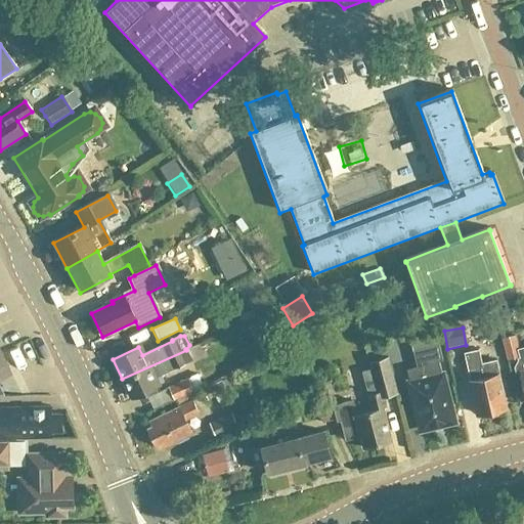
[(509,338),(501,340),(507,361),(516,359),(519,358),(517,350),(514,337),(509,338)]
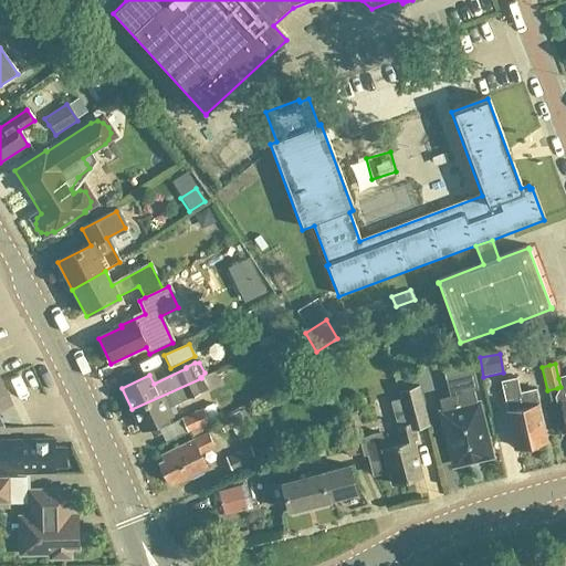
[(477,389),(472,371),(444,379),(449,396),(447,397),(448,402),(439,405),(454,465),(463,463),(467,465),(479,462),(480,459),(489,457),(484,440),(486,437),(483,425),(480,422),(472,390),(477,389)]
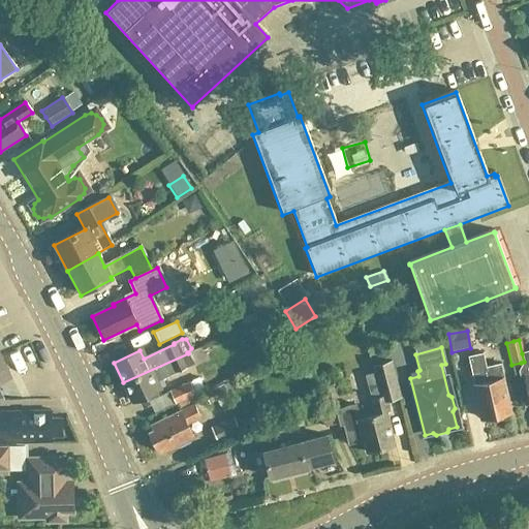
[(163,384),(161,380),(193,365),(188,353),(123,382),(133,403),(159,391),(159,390),(162,387),(163,384)]
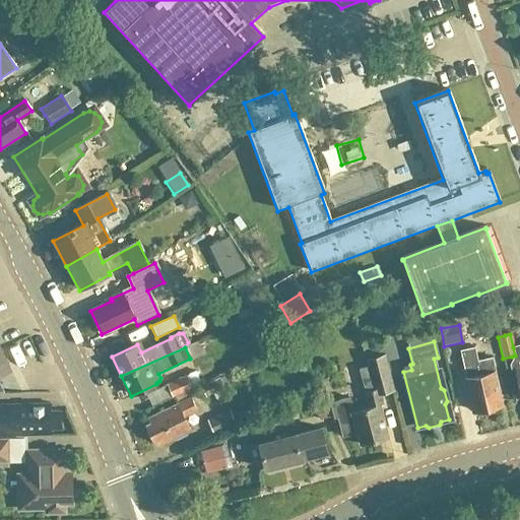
[(477,364),(474,349),(460,352),(466,380),(474,413),(500,407),(490,361),(477,364)]
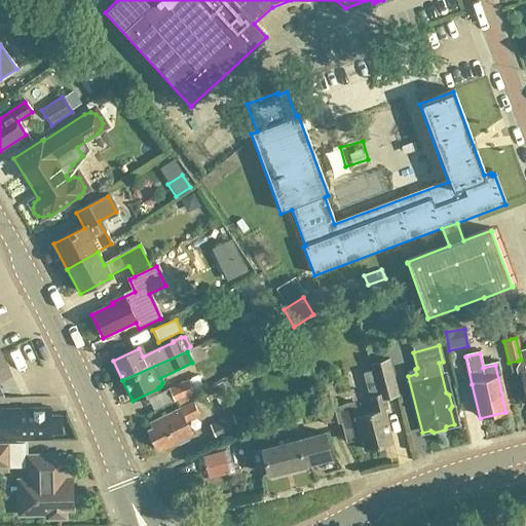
[(399,398),(389,361),(371,366),(373,373),(378,371),(385,401),(399,398)]
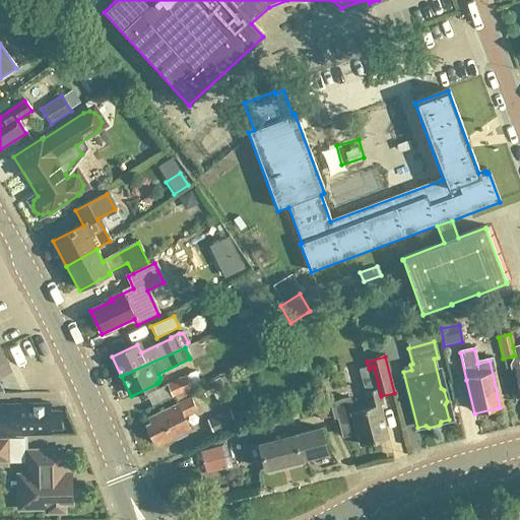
[(519,383),(519,358),(513,361),(510,366),(512,372),(516,370),(519,383)]
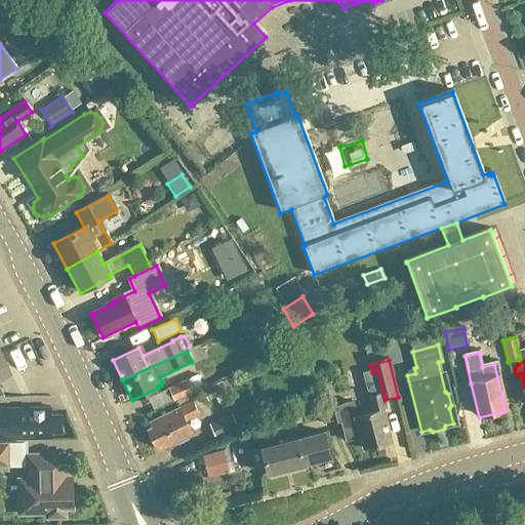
[(194,393),(203,390),(197,376),(168,390),(174,403),(194,394),(194,393)]
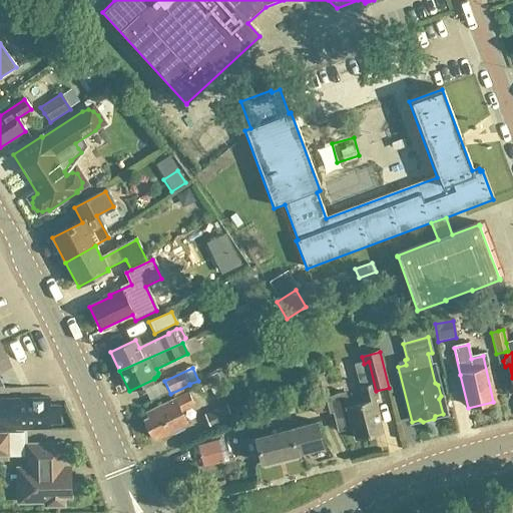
[(222,387),(228,384),(223,372),(216,375),(198,383),(203,394),(210,390),(214,400),(226,395),(222,387)]
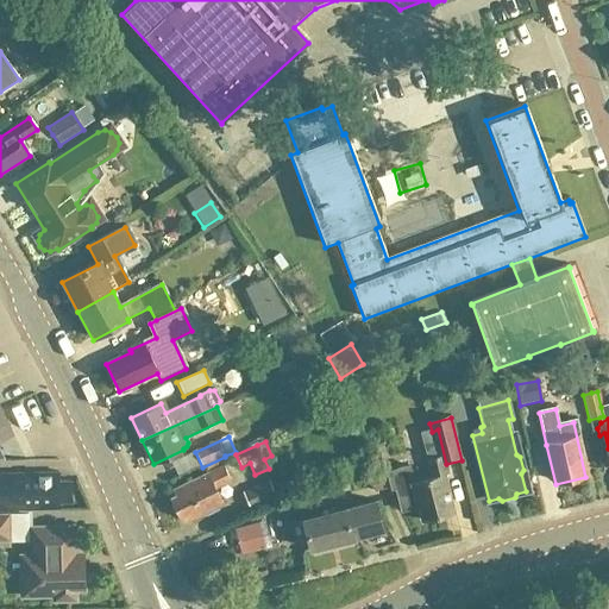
[(401,513),(418,508),(421,522),(454,515),(444,476),(447,476),(444,457),(427,462),(431,478),(413,483),(409,468),(387,473),(391,490),(395,489),(401,513)]
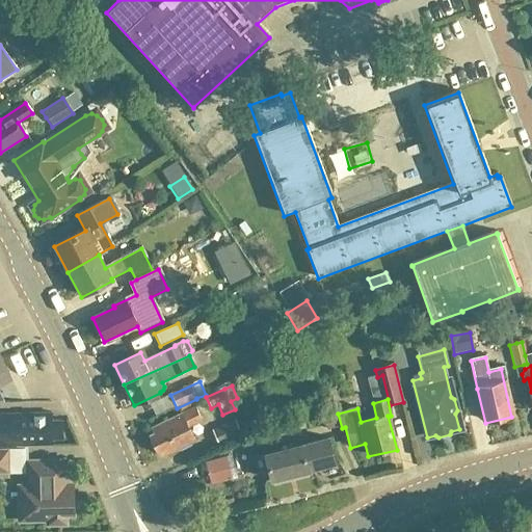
[(187,428),(201,422),(194,410),(182,417),(152,431),(154,434),(149,437),(157,455),(164,451),(166,456),(194,443),(187,428)]
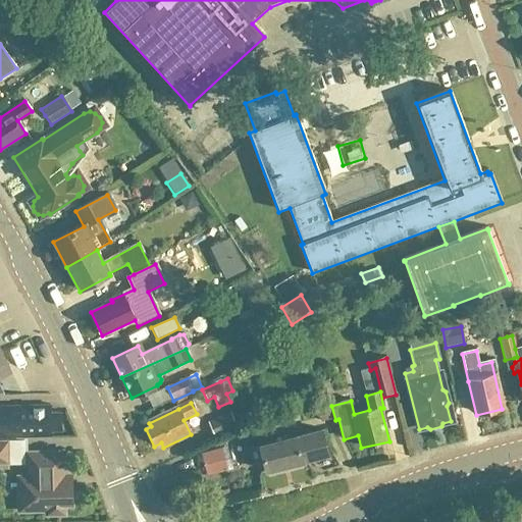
[(51,431),(60,431),(60,413),(50,414),(50,407),(14,408),(15,438),(51,437),(51,431)]
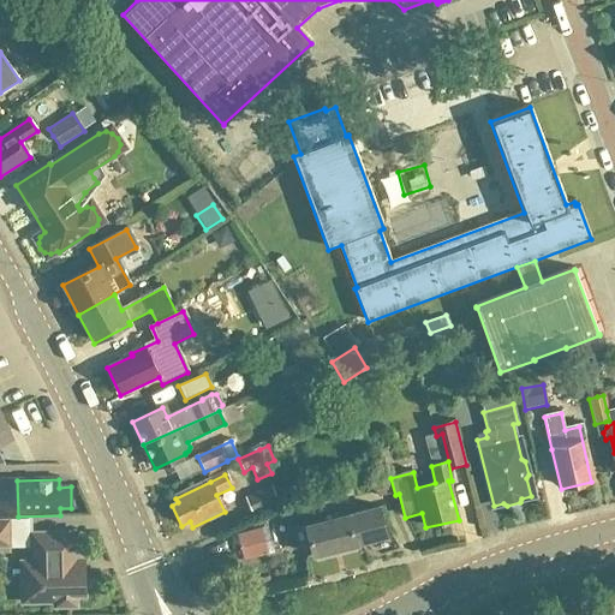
[(245,499),(252,515),(279,502),(270,485),(245,499)]
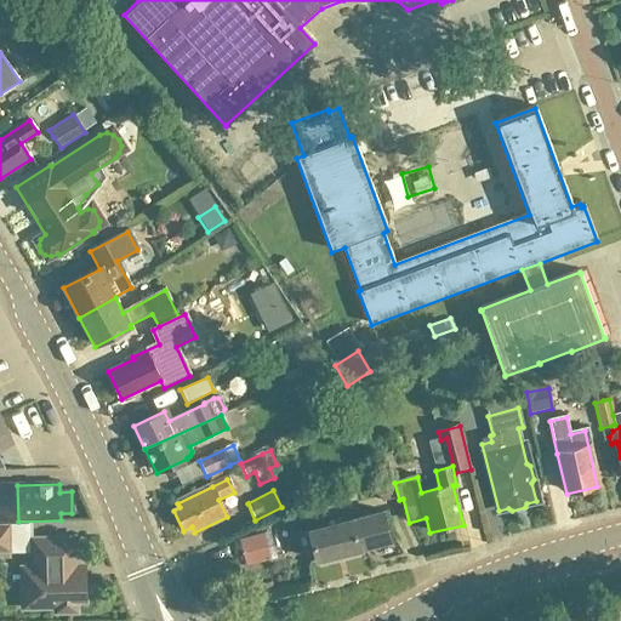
[(382,513),(352,520),(359,548),(369,547),(370,548),(391,543),(382,513)]
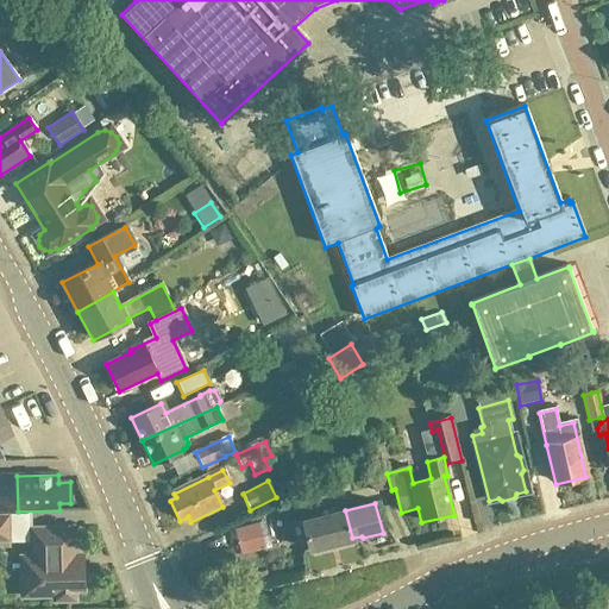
[(345,510),(302,521),(311,551),(314,551),(315,554),(327,552),(326,547),(338,544),(339,548),(350,546),(349,541),(353,540),(352,538),(345,510)]
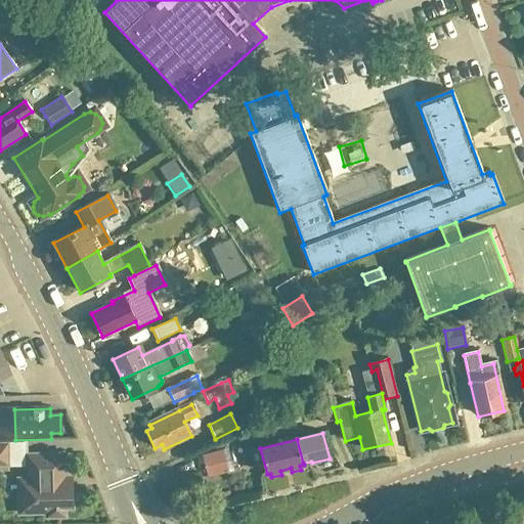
[(221,451),(201,456),(207,479),(227,474),(221,451)]
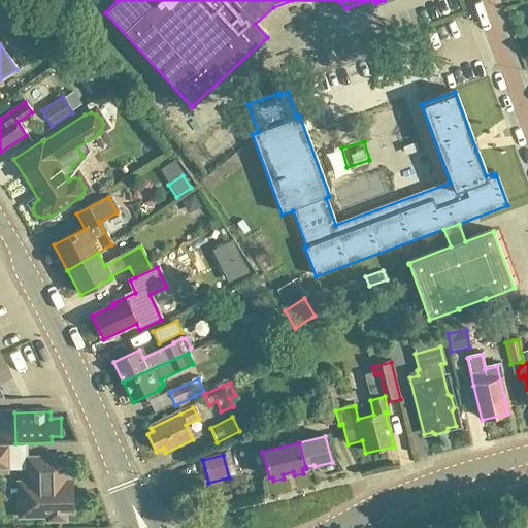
[(64,481),(63,459),(27,460),(27,482),(17,482),(17,498),(20,498),(21,518),(47,517),(47,521),(64,521),(64,512),(71,512),(71,481),(64,481)]
